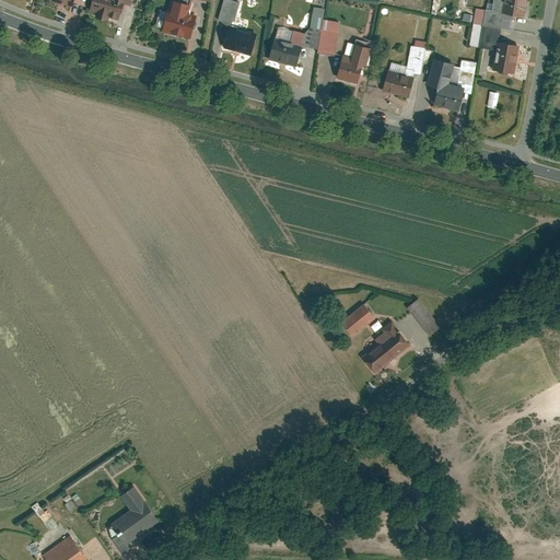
[(93,0),(90,13),(117,22),(123,3),(130,6),(131,0),(93,0)]
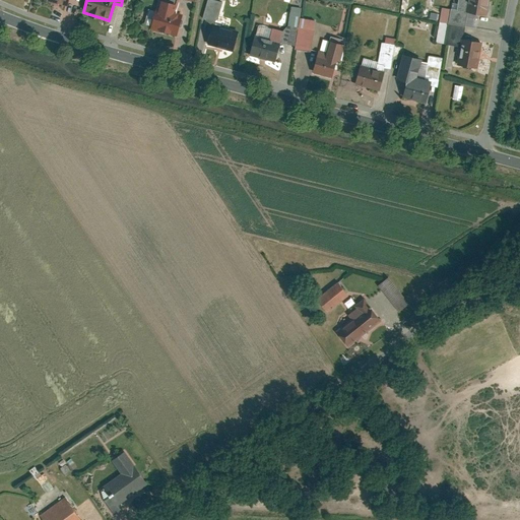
[(157,0),(150,30),(178,38),(184,15),(176,13),(180,0),(179,0),(157,0)]
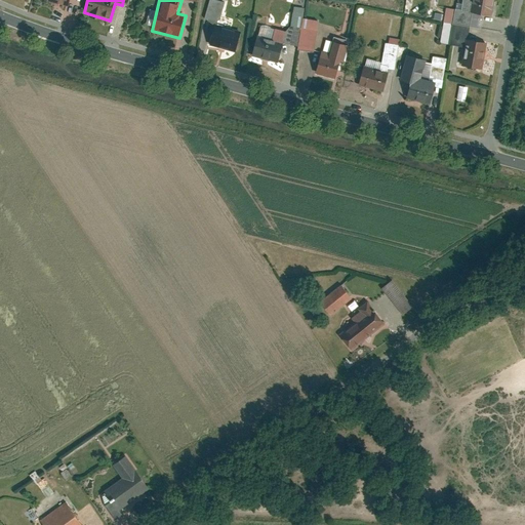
[(216,26),(218,27),(226,4),(213,0),(209,0),(203,22),(216,26)]
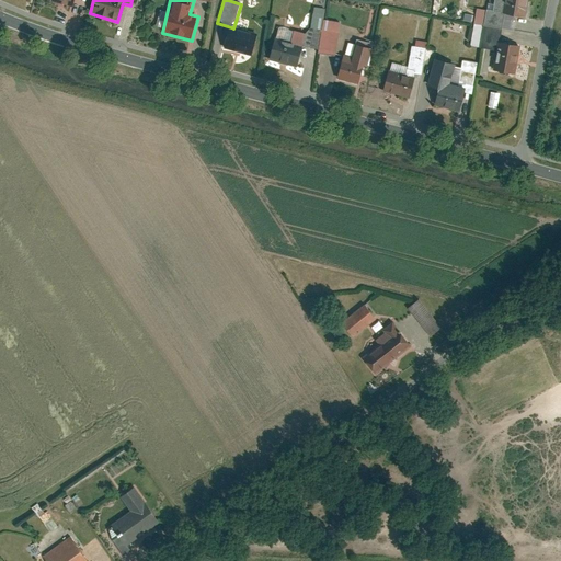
[(502,0),(500,15),(504,16),(525,21),(529,0),(502,0)]
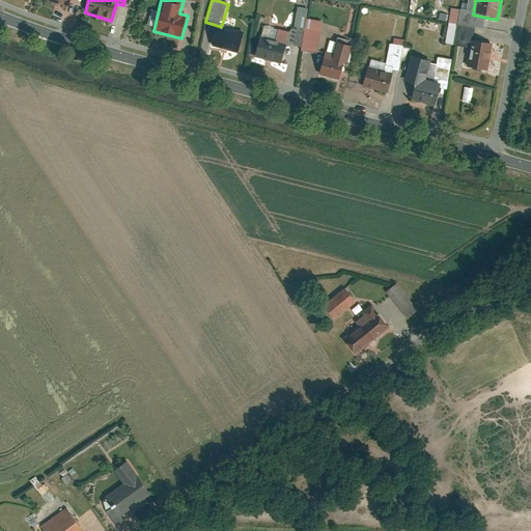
[(458,26),(475,29),(477,16),(473,15),(462,12),(458,26)]
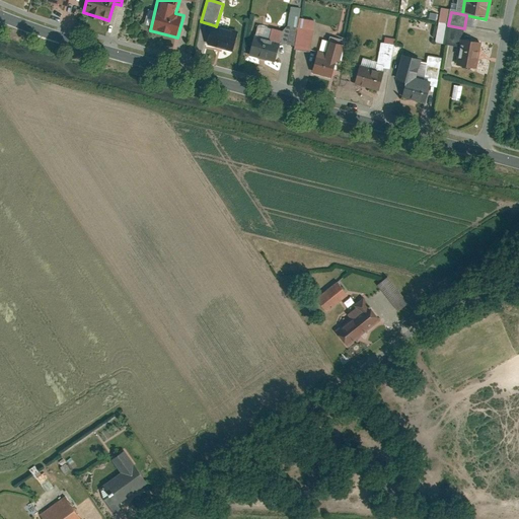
[(313,22),(300,20),(293,51),(309,54),(313,31),(311,31),(313,22)]
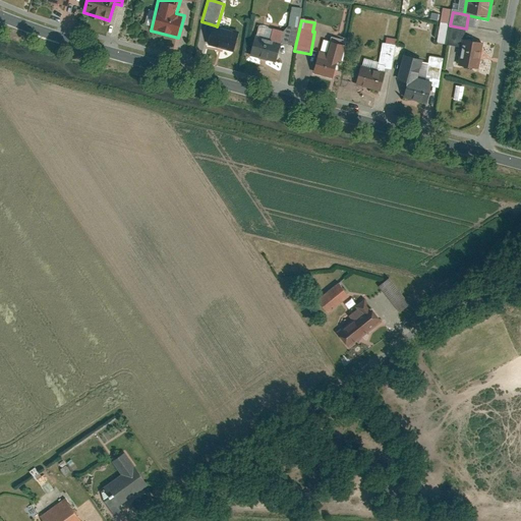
[(217,26),(215,25),(209,46),(233,53),(239,33),(217,26)]
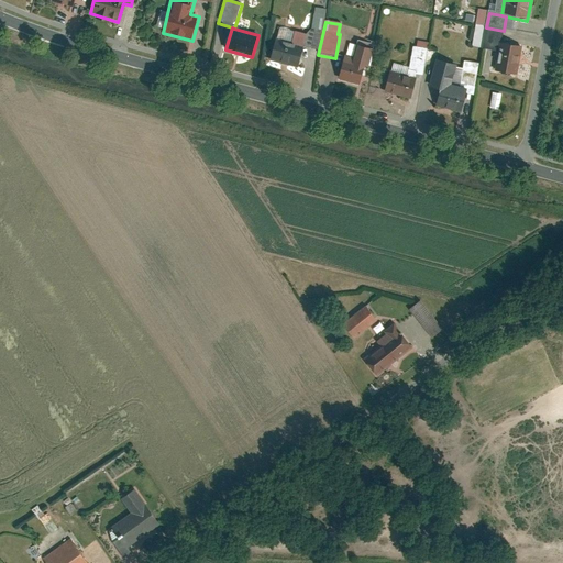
[(482,50),(499,53),(500,45),(504,31),(486,28),(482,50)]
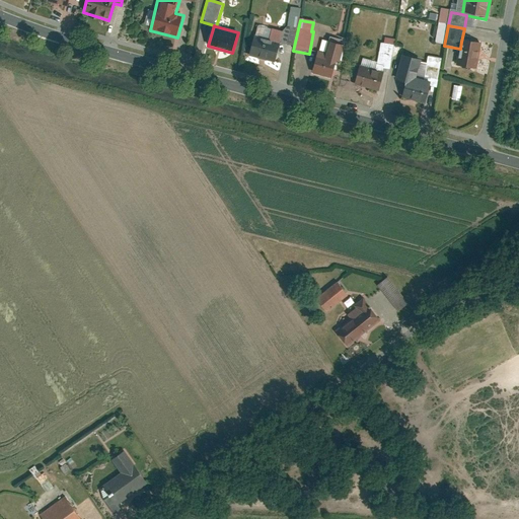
[(269,42),(254,38),(248,57),(274,64),(282,34),(272,31),(269,42)]
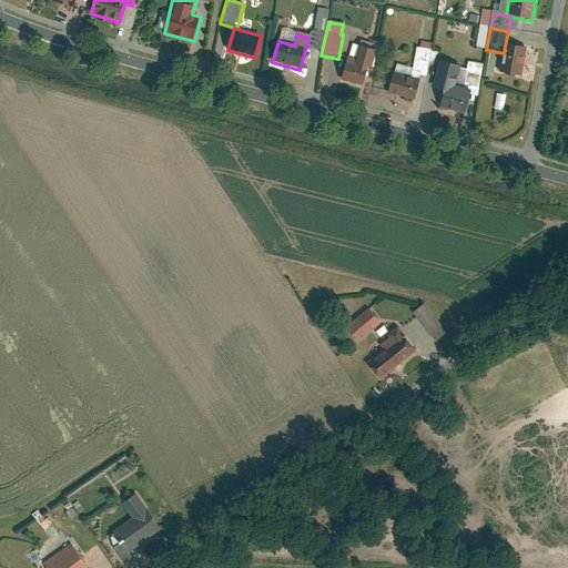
[(521,79),(527,50),(505,46),(504,53),(499,74),(521,79)]
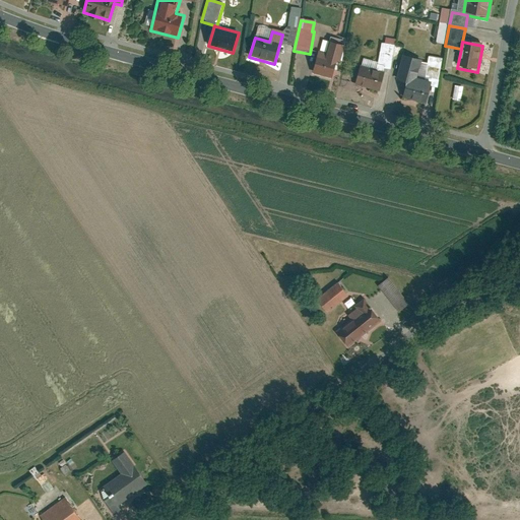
[(345,48),(330,44),(327,56),(318,54),(312,75),(336,81),(345,48)]
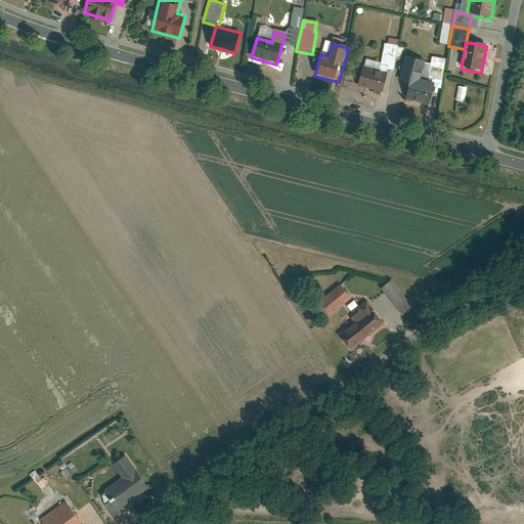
[(426,62),(407,58),(401,86),(409,88),(406,101),(431,106),(435,85),(422,82),(426,62)]
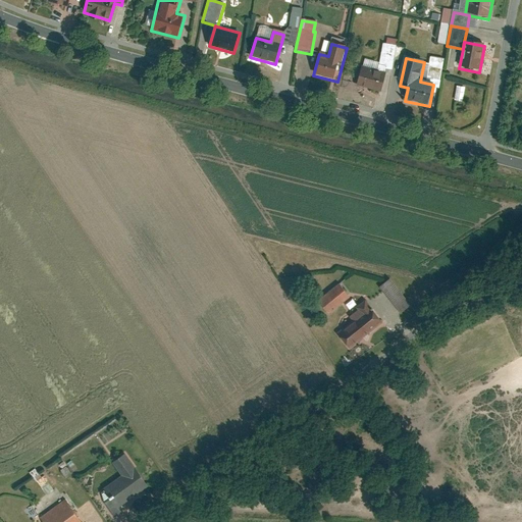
[(386,75),(362,69),(357,87),(381,94),(386,75)]
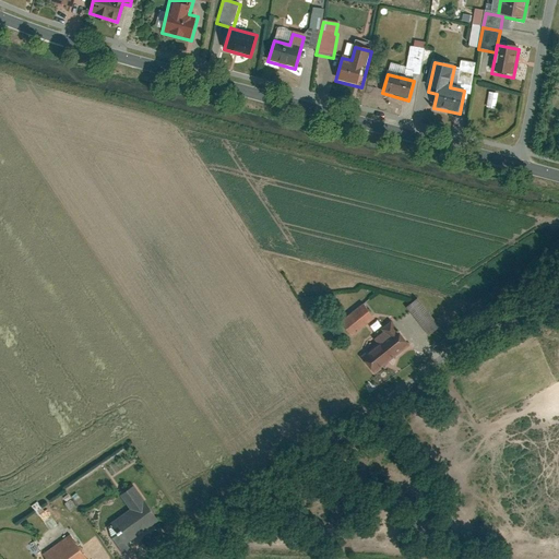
[(491,91),(488,106),(498,108),(501,93),(491,91)]
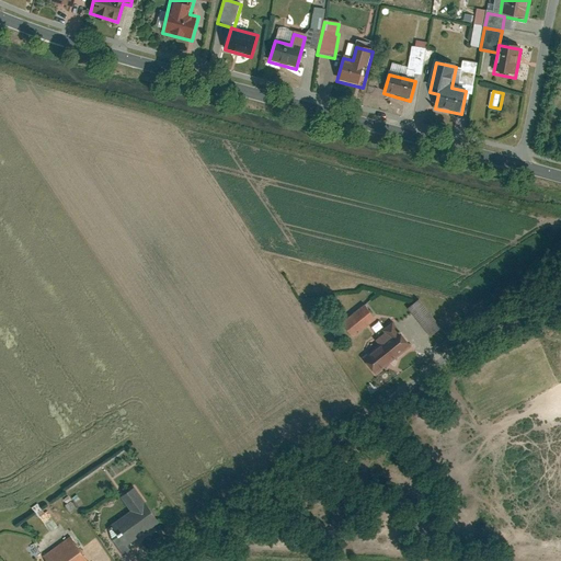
[(418,299),(408,308),(430,336),(441,328),(418,299)]
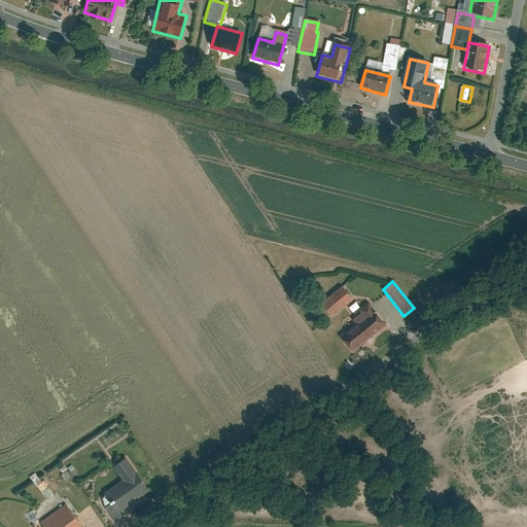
[(343,285),(320,302),(331,316),(353,300),(343,285)]
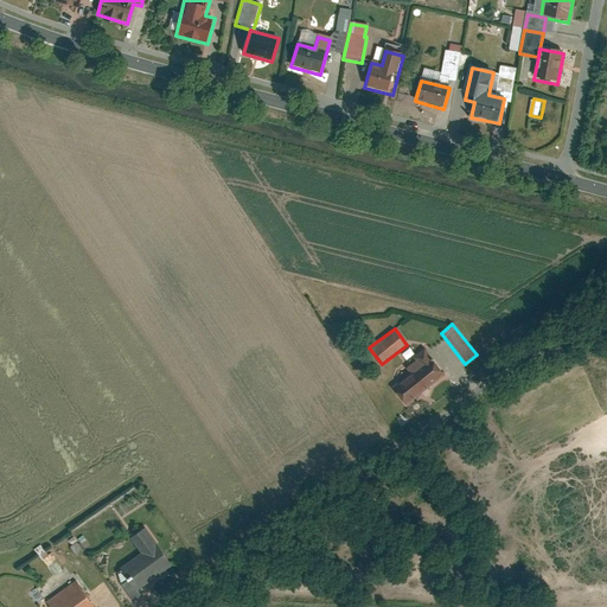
[(443,374),(423,349),(403,364),(409,372),(393,385),(406,403),(443,374)]
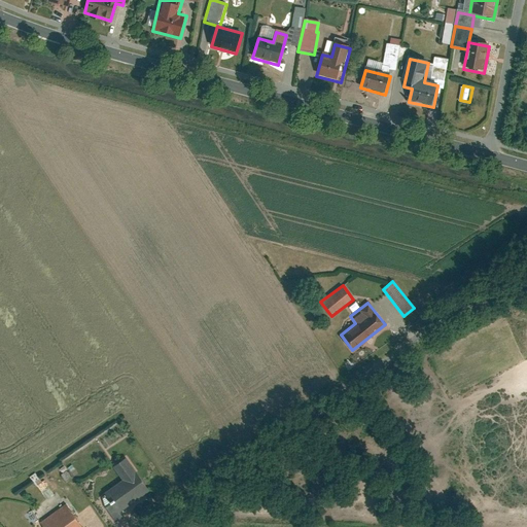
[(123,479),(104,492),(105,494),(117,511),(148,489),(126,457),(113,465),(123,479)]
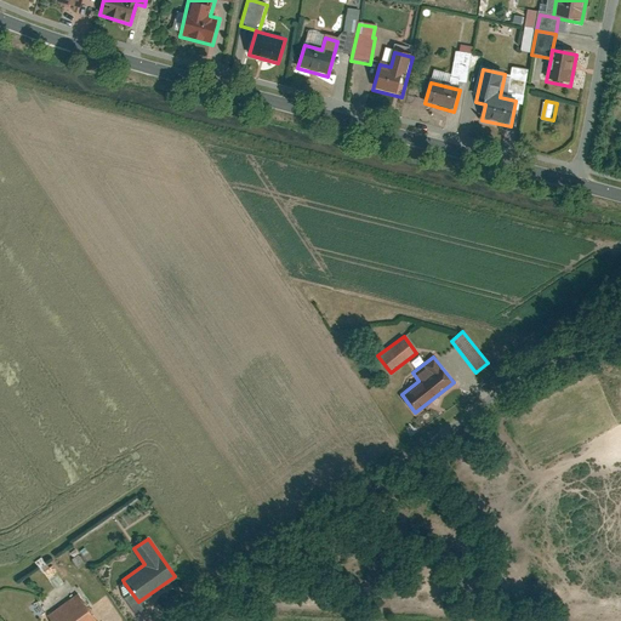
[(51,563),(43,570),(56,588),(64,582),(51,563)]
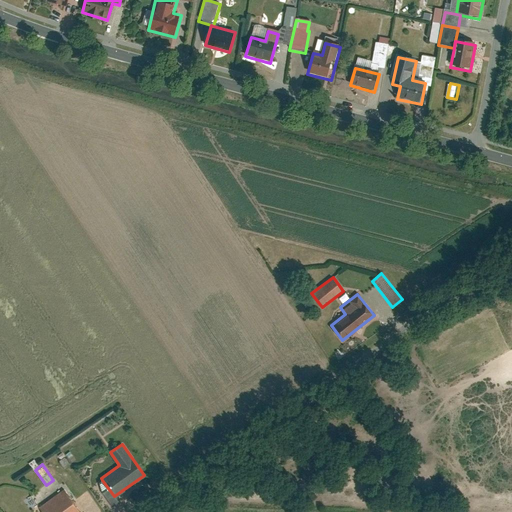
[(96,485),(112,506),(118,502),(114,496),(102,480),(96,485)]
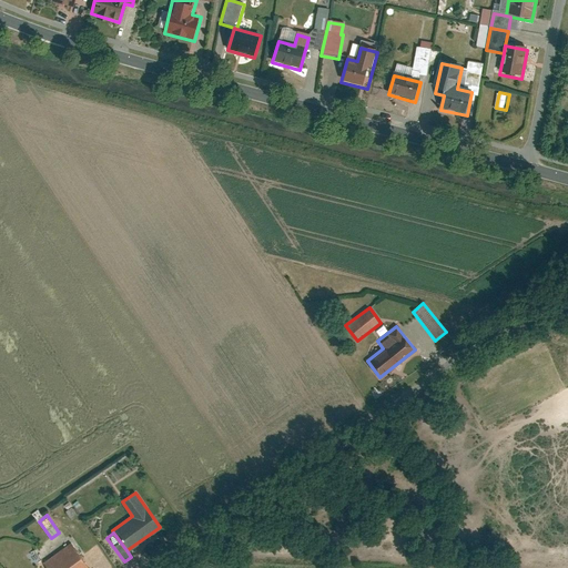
[(90,567),(72,543),(44,563),(48,567),(90,567)]
